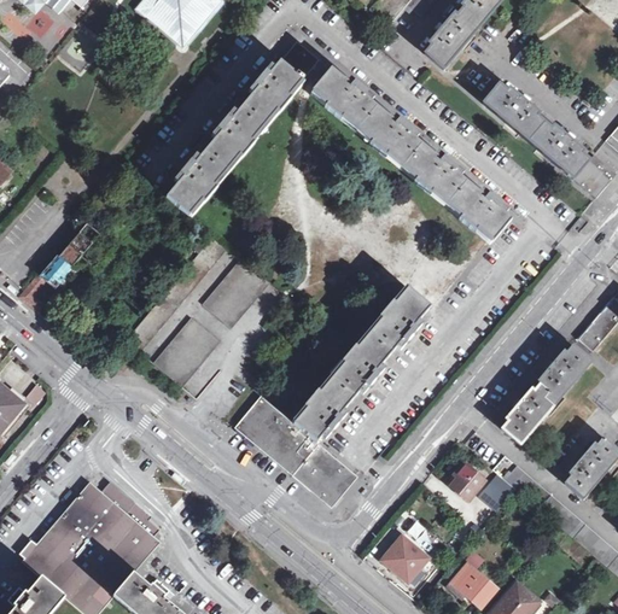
[(52,0),(64,10),(73,0),(81,6),(86,0),(52,0)]
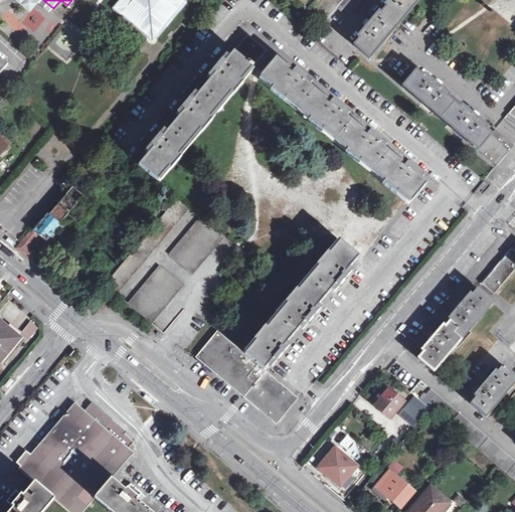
[(187,2),(185,0),(116,0),(110,8),(153,42),(187,2)]
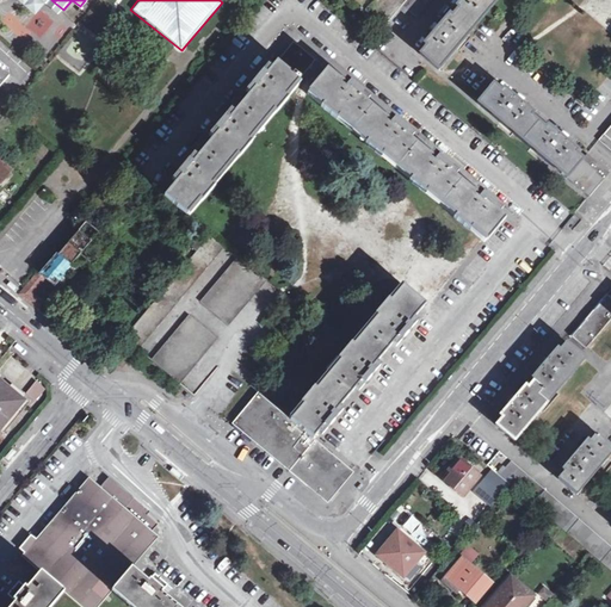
[(347,0),(381,29),(396,10),(405,0),(347,0)]
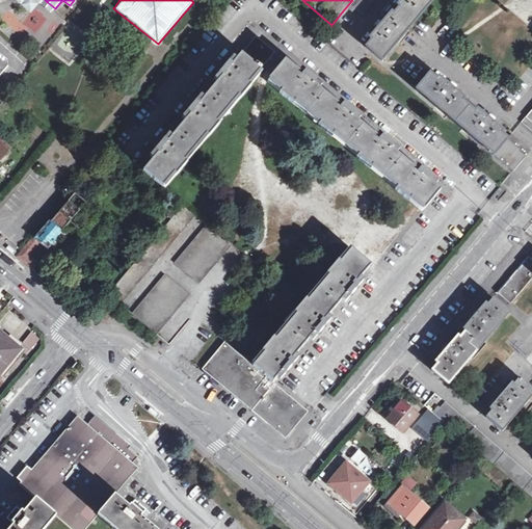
[(352,0),(345,8),(351,14),(354,9),(361,15),(373,0),(352,0)]
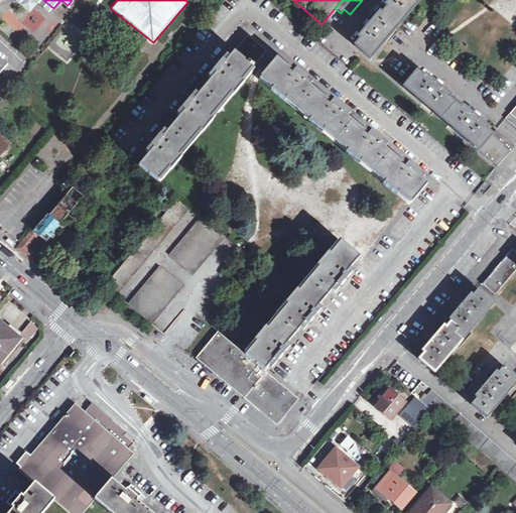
[(390,0),(377,17),(375,15),(371,20),(370,18),(365,23),(366,25),(363,29),(365,31),(355,43),(371,57),(418,0),(390,0)]
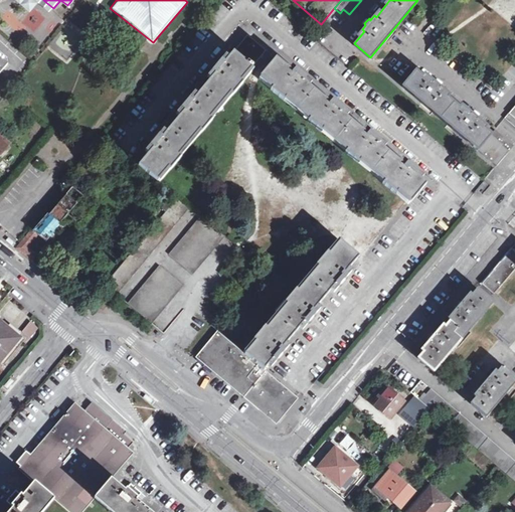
[(46,43),(65,62),(87,40),(66,22),(46,43)]
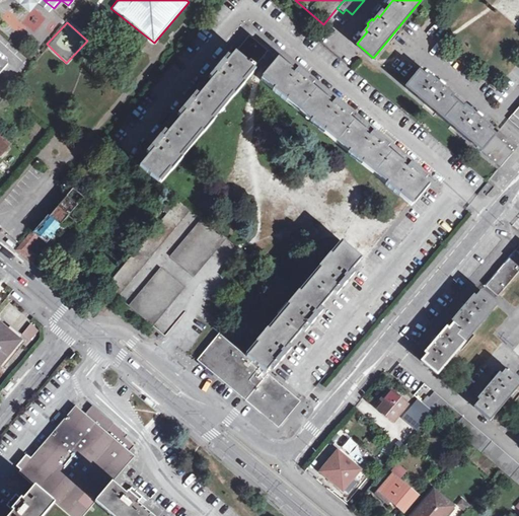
[(270,50),(252,34),(251,35),(231,57),(229,56),(212,76),(215,78),(201,93),(198,91),(189,102),(180,113),(183,116),(168,133),(165,130),(151,148),(148,151),(151,152),(140,165),(159,180),(160,180),(170,168),(173,169),(184,156),(182,155),(203,131),(205,132),(211,125),(217,118),(215,116),(234,92),(236,94),(248,80),(246,78),(255,67),(270,50)]
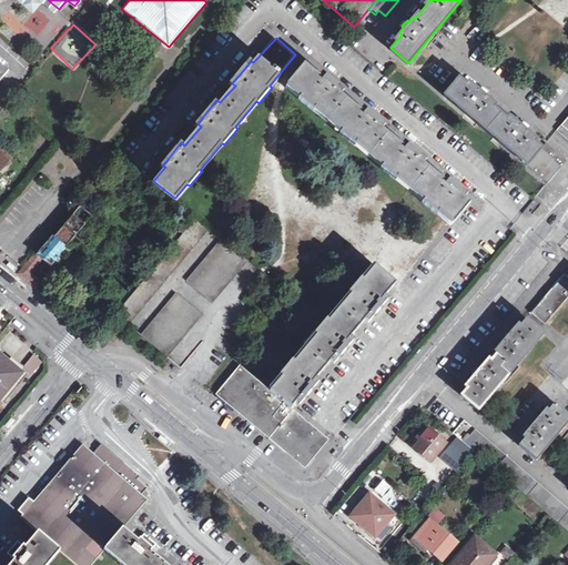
[(320,73),(308,63),(291,83),(305,97),(302,99),(314,110),(316,108),(345,131),(343,134),(357,147),(359,143),(386,167),(384,169),(399,182),(402,179),(427,201),(425,203),(439,215),(442,213),(445,215),(447,219),(453,223),(455,221),(473,202),(466,197),(469,192),(467,191),(447,174),(444,177),(425,161),(428,158),(406,139),(402,141),(384,127),(386,123),(367,108),(365,111),(344,93),(346,90),(324,70),(323,70),(320,73)]
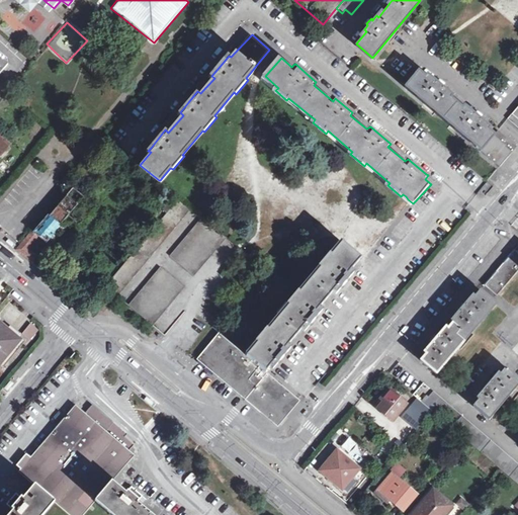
[(433,81),(419,70),(407,86),(499,163),(501,165),(517,145),(517,143),(506,133),(502,129),(497,135),(484,123),(485,121),(482,119),(484,117),(481,114),(478,112),(477,114),(473,112),(471,113),(444,91),(446,89),(443,87),(445,85),(442,82),(439,80),(437,82),(434,80),(433,81)]
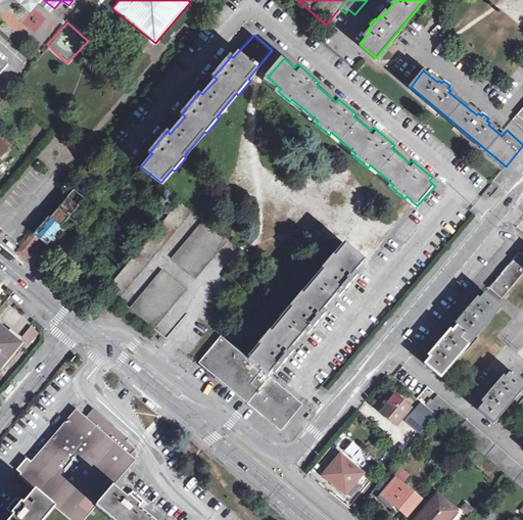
[(96,161),(89,169),(95,174),(101,167),(96,161)]
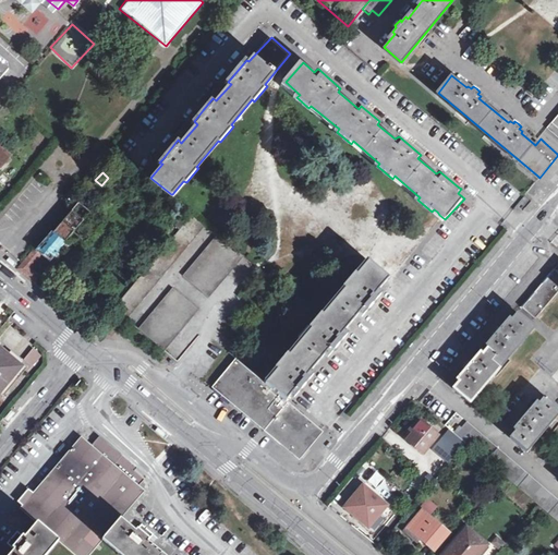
[(77,200),(79,201),(86,206),(91,200),(83,193),(77,200)]
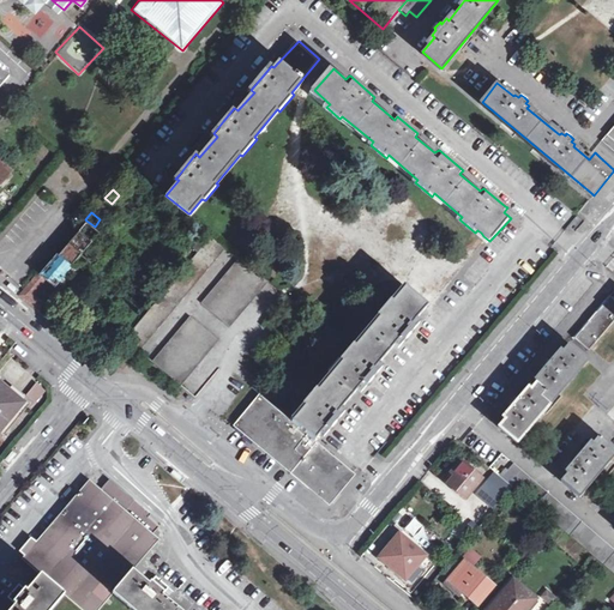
[(95,227),(86,221),(42,272),(40,271),(20,294),(42,310),(48,303),(36,293),(48,278),(56,284),(72,266),(100,233),(102,229),(98,227),(97,228),(95,227)]
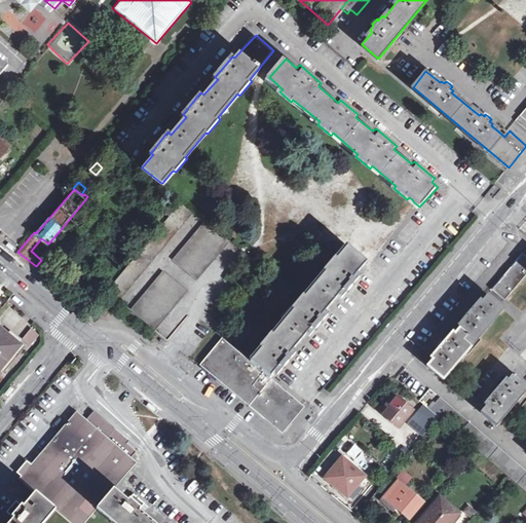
[(98,210),(85,199),(62,228),(74,237),(98,210)]
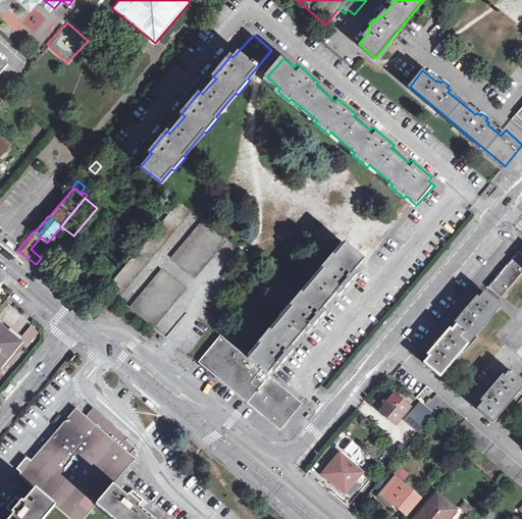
[(156,254),(193,209),(180,199),(155,228),(127,261),(106,287),(117,296),(156,254)]
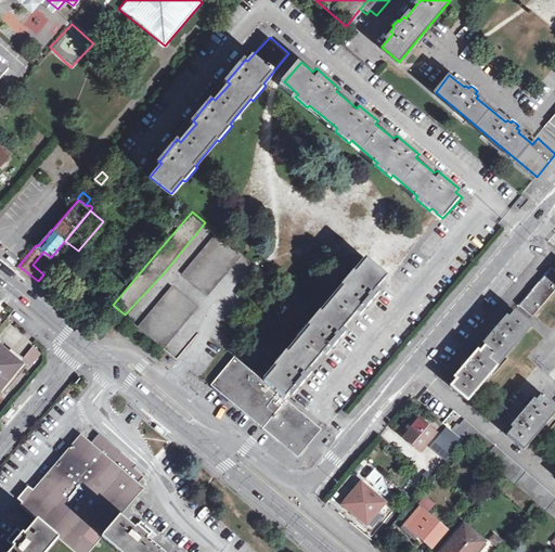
[(242,254),(215,231),(181,271),(207,293),(242,254)]
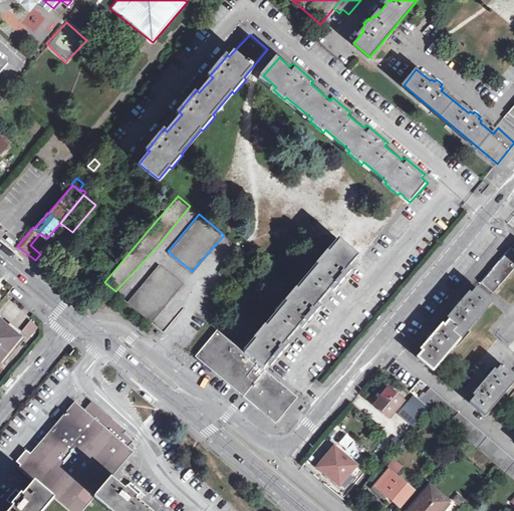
[(9,234),(6,238),(14,244),(17,240),(9,234)]
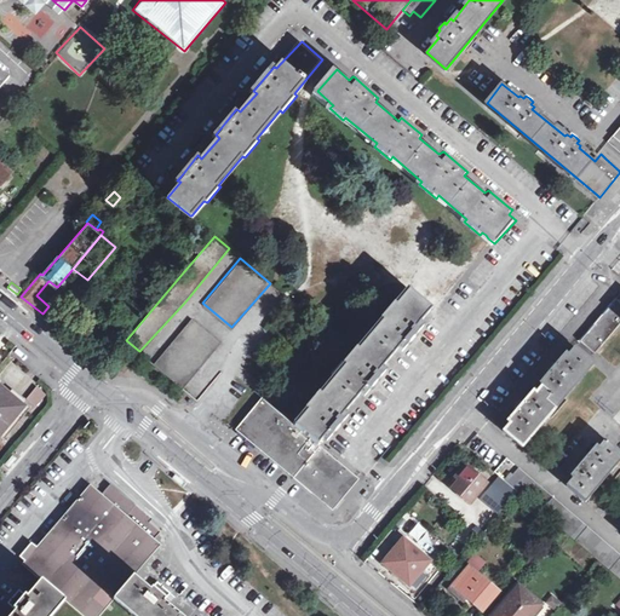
[(303,415),(294,424),(317,444),(325,436),(329,439),(338,427),(350,414),(346,412),(362,392),(366,396),(385,372),(382,369),(397,349),(402,352),(423,328),(419,324),(431,309),(430,308),(426,305),(408,289),(395,306),(392,304),(380,318),(383,320),(357,350),(355,347),(344,362),(345,363),(321,393),(319,391),(305,407),(308,409),(303,415)]
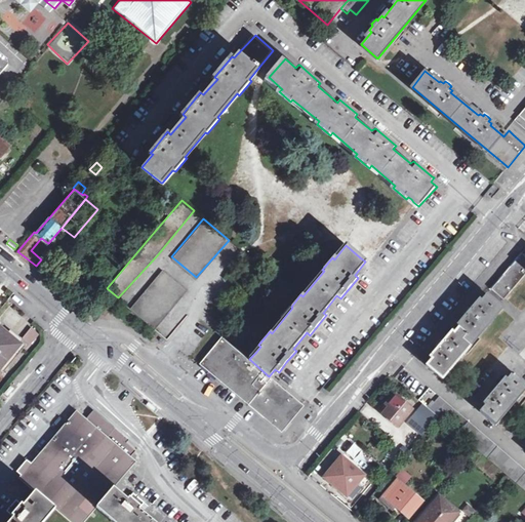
[(524,251),(523,250),(492,285),(506,296),(524,273),(524,251)]
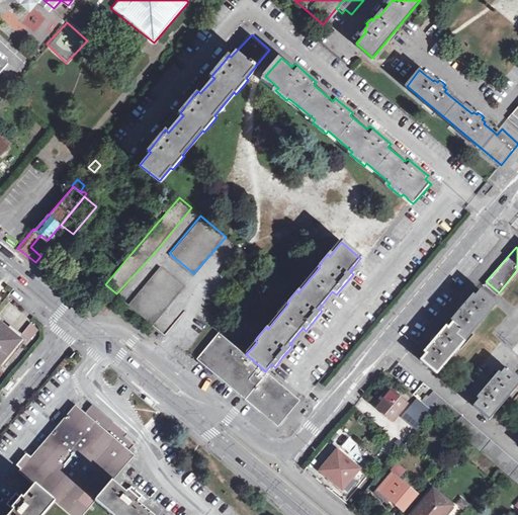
[(185,283),(161,263),(128,302),(154,322),(185,283)]
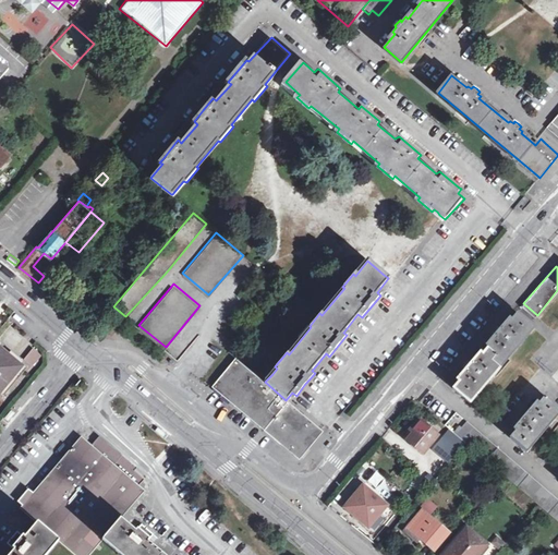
[(535,325),(518,311),(514,314),(505,326),(490,342),(485,349),(466,371),(461,376),(455,386),(471,400),(535,325)]
